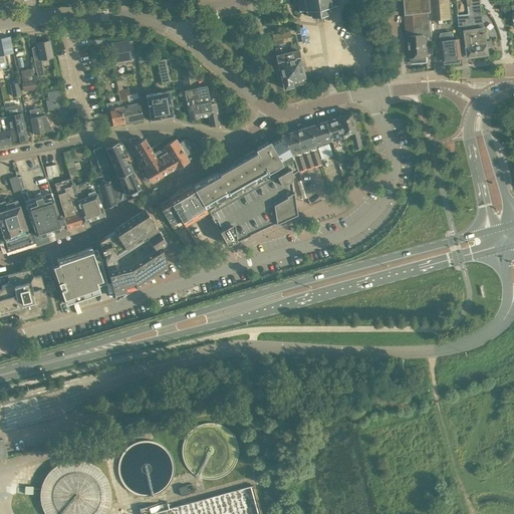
[(297,0),(299,11),(299,12),(305,11),(306,16),(311,15),(311,17),(326,15),(326,14),(327,14),(327,13),(328,14),(330,13),(332,11),(332,8),(331,7),(336,6),(335,0),(297,0)]
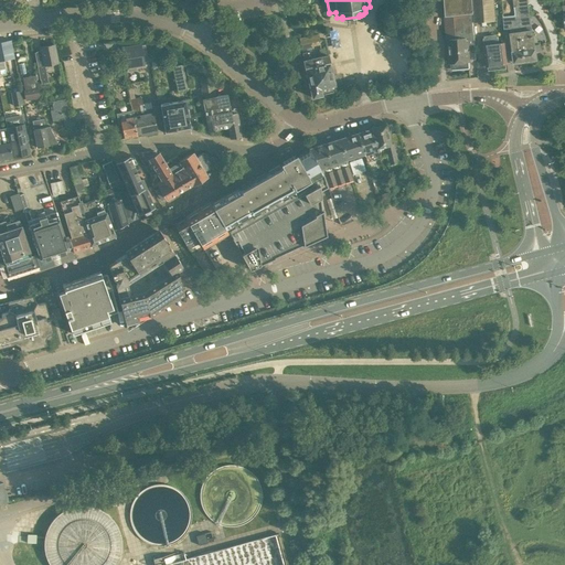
[(472,13),(473,13),(471,0),(444,0),(445,16),(447,16),(450,62),(451,62),(451,70),(468,68),(468,61),(469,61),(469,59),(476,59),(472,13)]
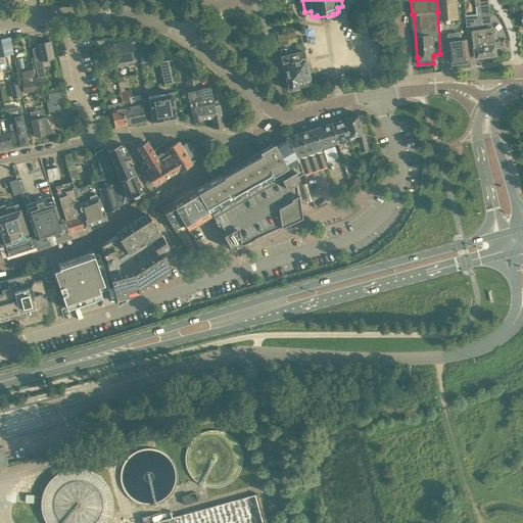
[(436,0),(438,12),(438,20),(459,18),(457,0),(436,0)]
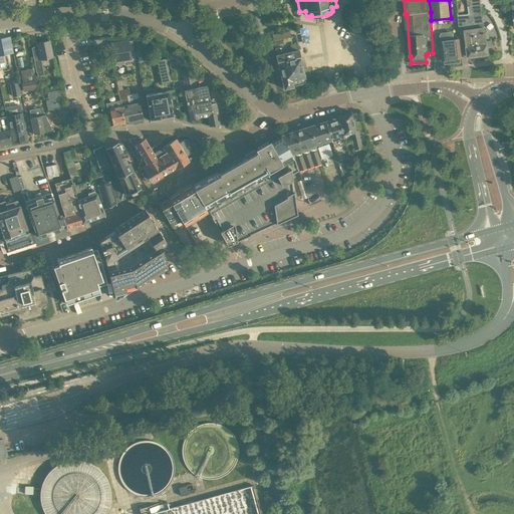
[(481,4),(480,0),(468,0),(469,13),(470,18),(473,17),(478,55),(488,54),(487,46),(491,45),(491,40),(486,41),(486,38),(489,38),(488,32),(485,32),(484,28),(481,4)]
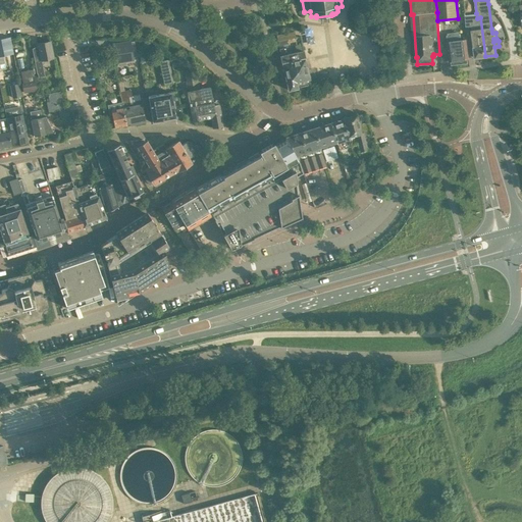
[(476,13),(464,14),(466,27),(471,27),(474,47),(474,48),(475,57),(485,56),(480,17),(477,18),(476,13)]
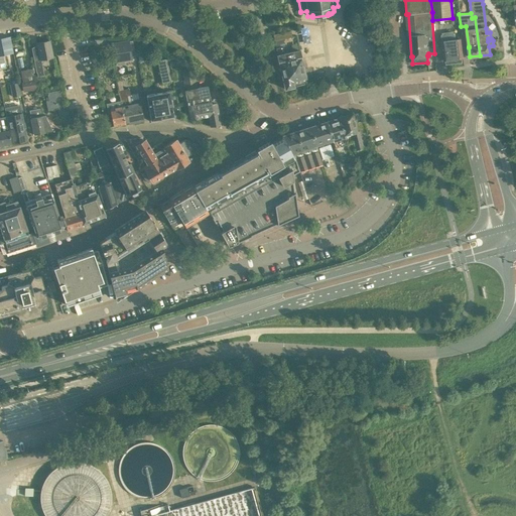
[(292,37),(290,31),(273,35),(274,41),(275,45),(284,43),(283,39),(292,37)]
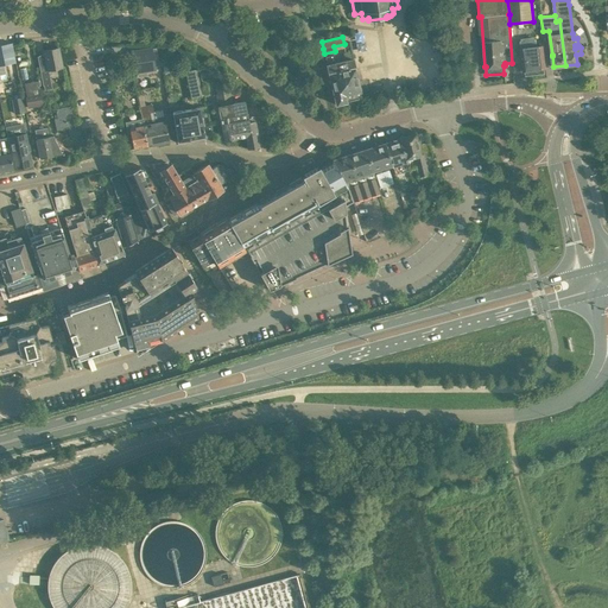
[(520,42),(524,70),(545,68),(543,46),(536,48),(534,39),(520,42)]
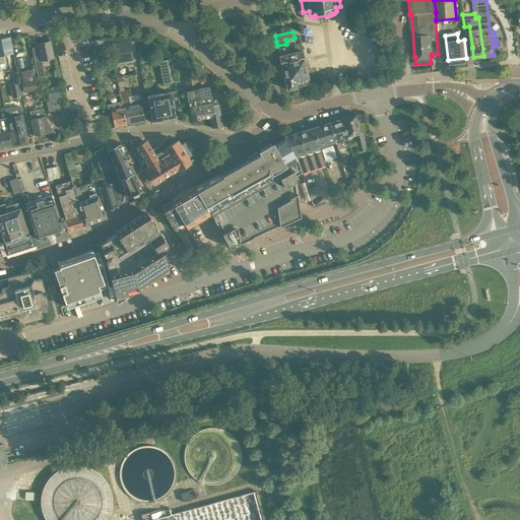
[(0,39),(0,55),(12,54),(10,38),(0,39)]
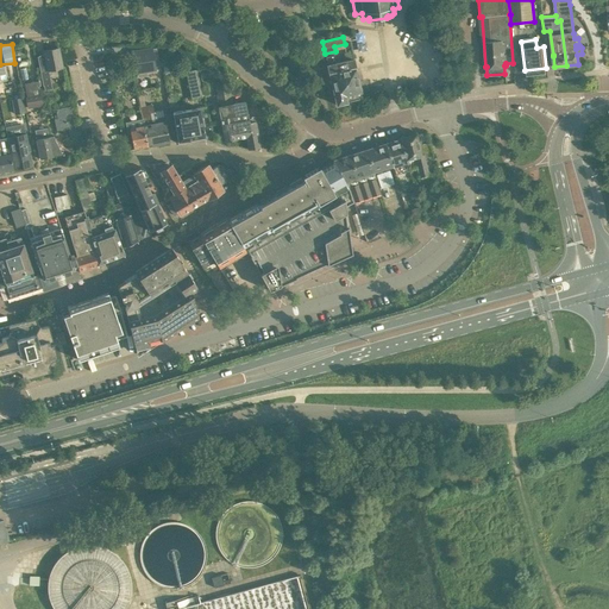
[(41,73),(43,86),(44,86),(44,90),(52,89),(49,71),(63,68),(58,48),(43,51),(48,71),(41,73)]
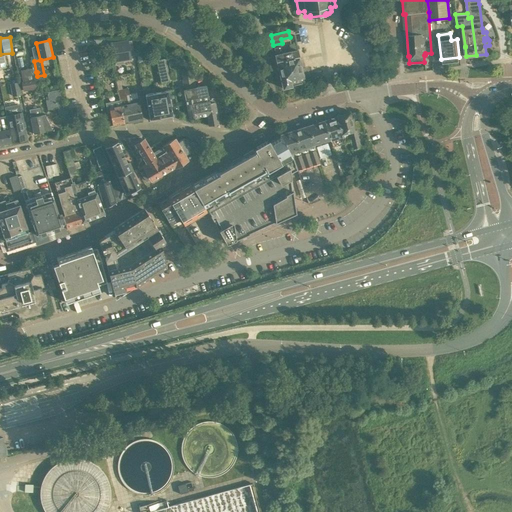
[(130,41),(110,46),(114,64),(134,59),(130,41)]
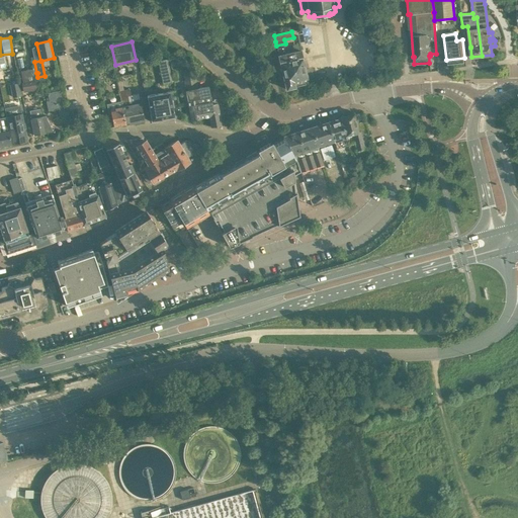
[(294,87),(308,84),(300,50),(285,53),(284,47),(276,49),(286,89),(294,87)]
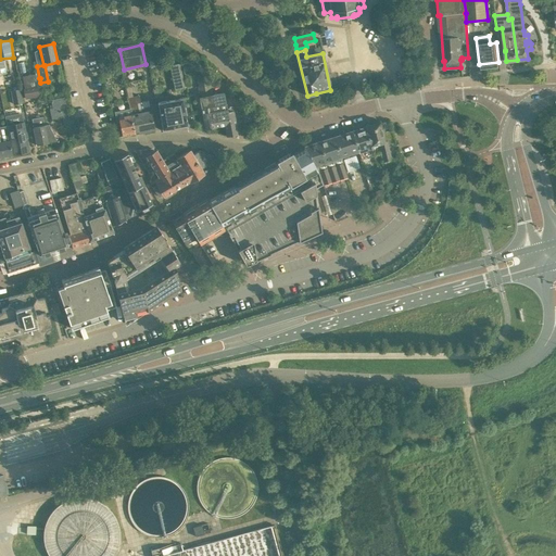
[(169,66),(175,90),(185,88),(179,64),(169,66)]
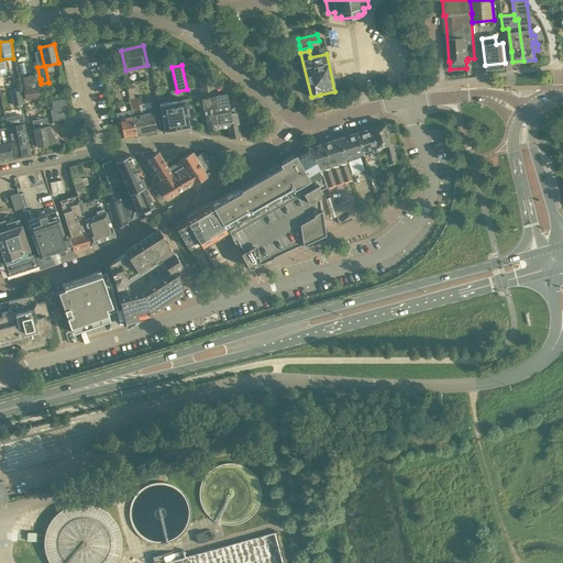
[(35,74),(22,76),(24,89),(23,89),(24,100),(41,97),(40,86),(37,87),(35,74)]
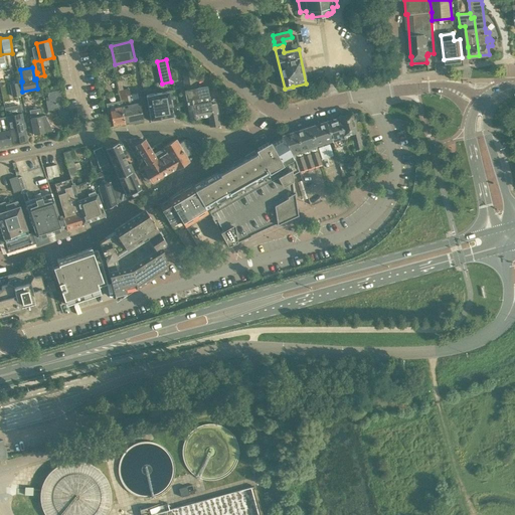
[(9,84),(12,97),(21,95),(19,82),(9,84)]
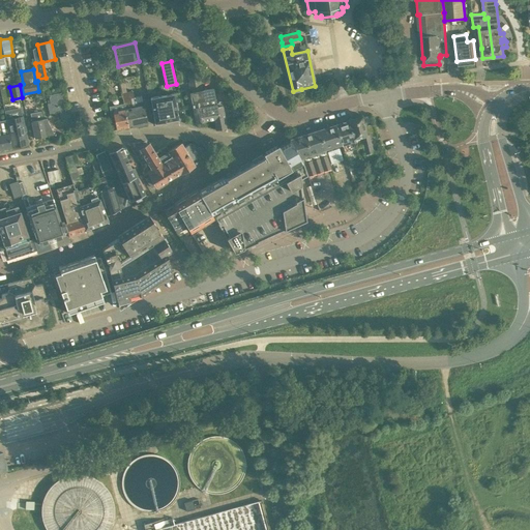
[(202,91),(208,120),(213,119),(215,129),(227,127),(222,101),(218,102),(219,107),(216,108),(213,89),(202,91)]
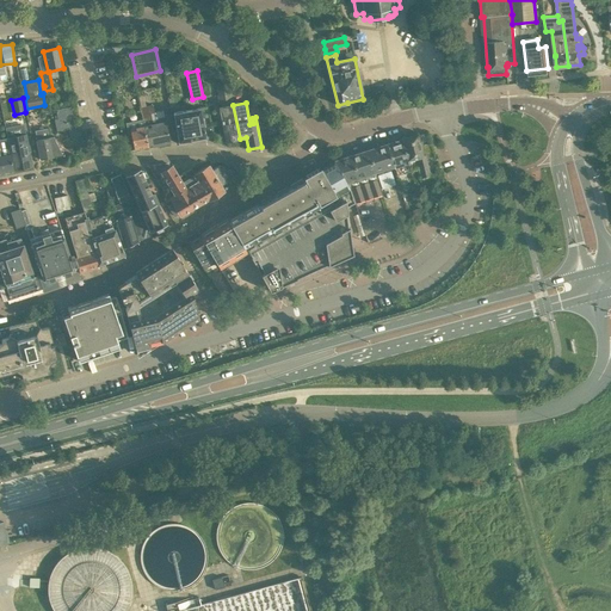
[(170,143),(162,110),(154,112),(153,105),(140,107),(142,121),(144,127),(143,127),(147,148),(170,143)]
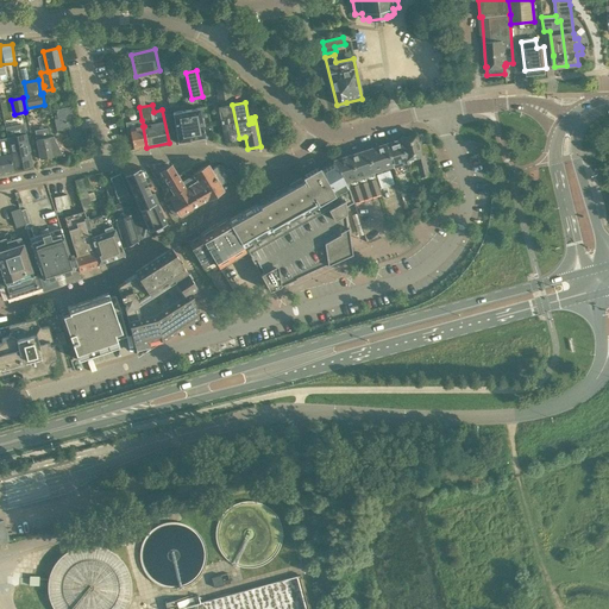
[(237,138),(239,138),(232,105),(218,107),(225,142),(237,139),(237,138)]
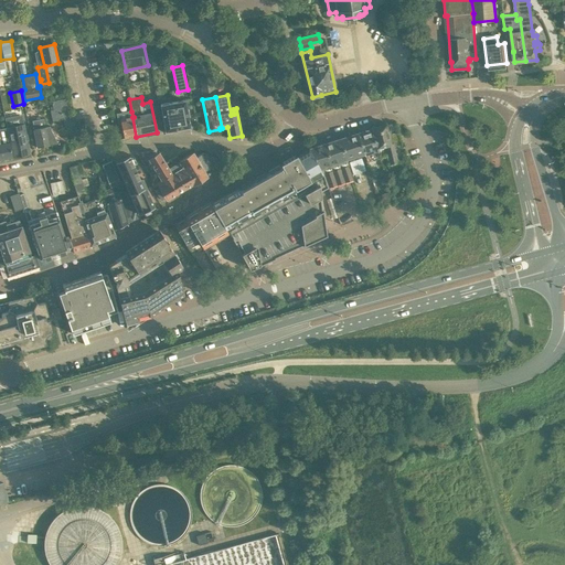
[(53,110),(51,110),(52,121),(64,118),(65,125),(71,124),(67,107),(65,99),(52,102),(53,110)]
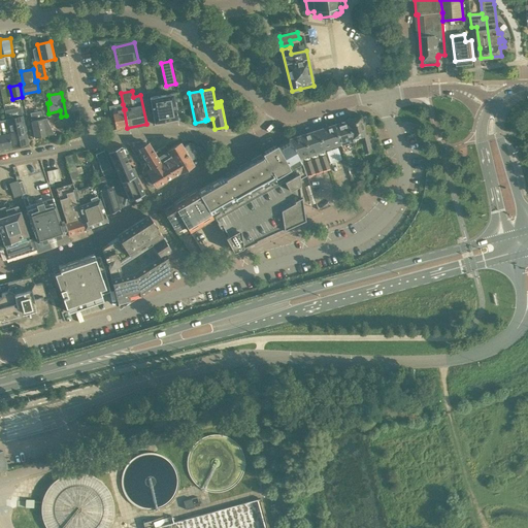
[(159,122),(177,119),(173,94),(150,97),(154,123),(159,123),(159,122)]
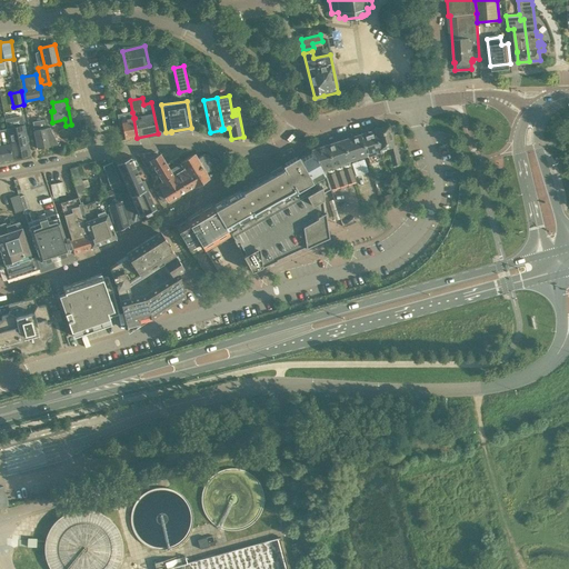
[(135,118),(132,112),(118,116),(119,125),(122,125),(126,140),(137,138),(133,118),(135,118)]
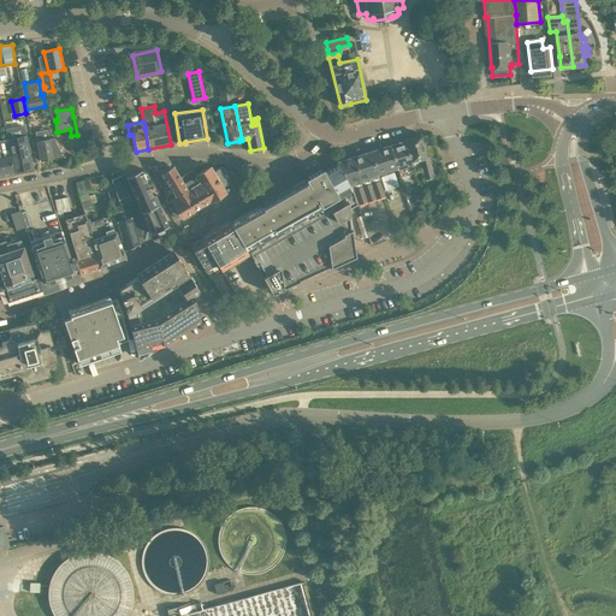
[(406,135),(406,136),(412,160),(415,172),(418,171),(424,170),(425,178),(434,176),(431,159),(437,157),(433,143),(426,146),(422,130),(406,135)]
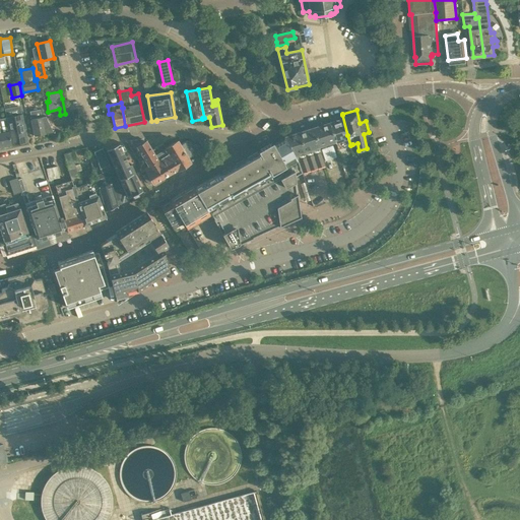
[(30,119),(35,136),(45,133),(53,132),(46,117),(42,117),(41,111),(31,113),(33,119),(30,119)]
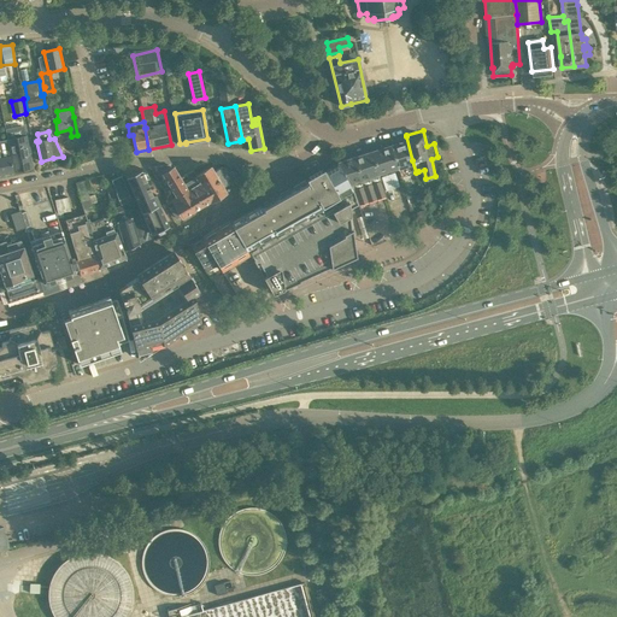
[(0,174),(31,168),(25,136),(7,140),(11,156),(0,157),(0,174)]
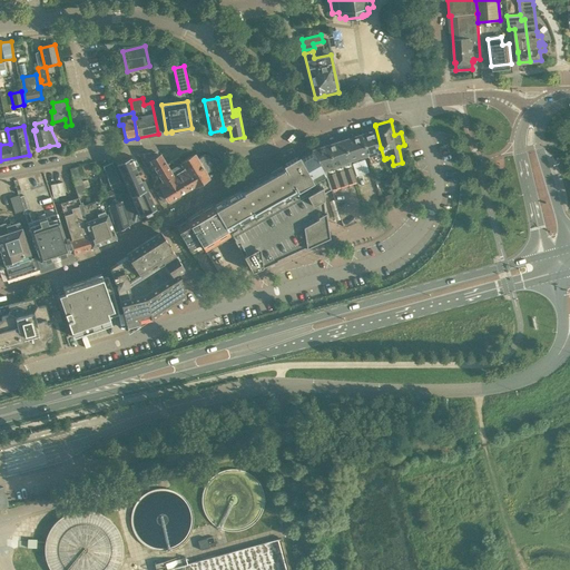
[(375,126),(362,129),(369,155),(372,163),(384,159),(381,148),(375,126)]
